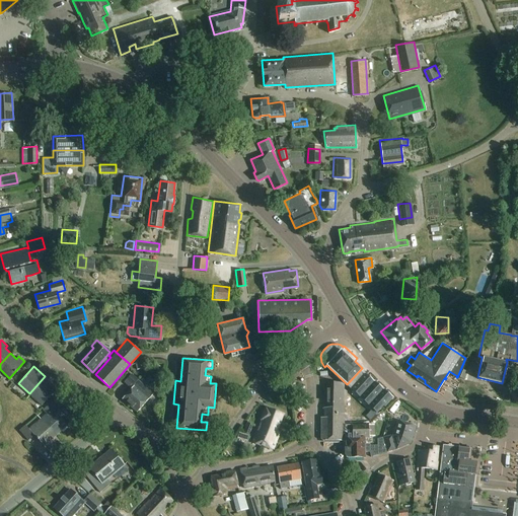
[(362,368),(347,384),(375,412),(382,403),(384,404),(392,395),(383,387),(384,386),(375,378),(376,377),(367,369),(365,371),(362,368)]
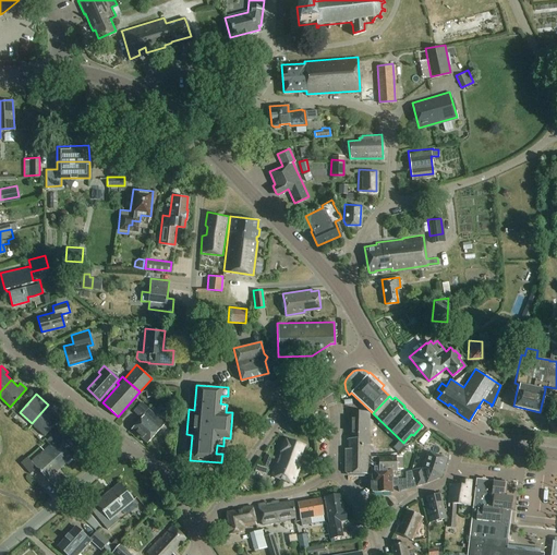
[(165,422),(141,401),(133,410),(141,417),(131,427),(146,442),(165,422)]
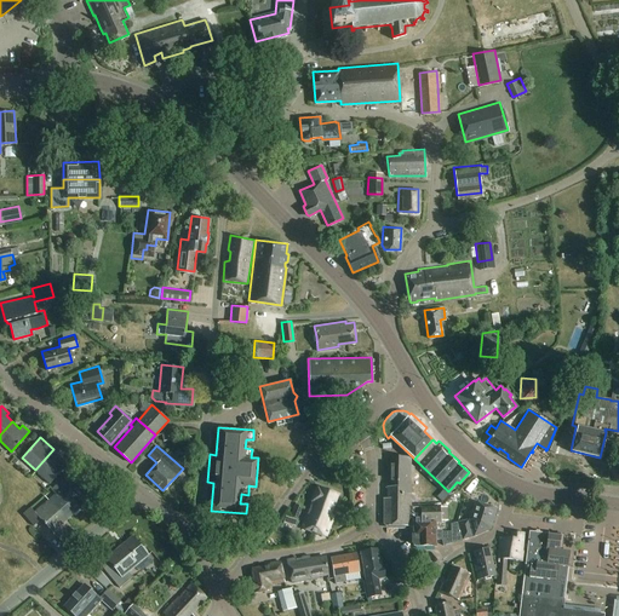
[(53,449),(35,470),(49,482),(67,461),(53,449)]
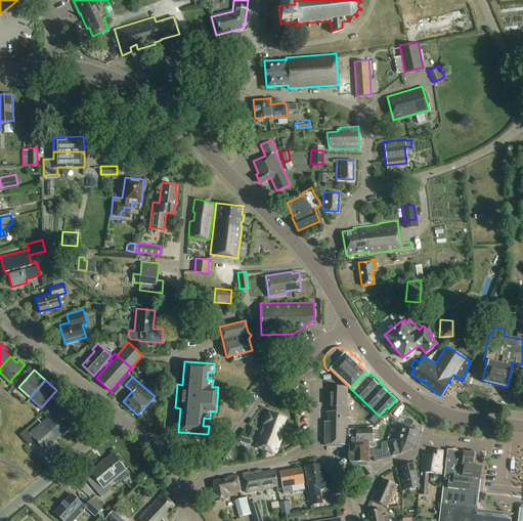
[(323,420),(323,443),(347,443),(347,452),(348,452),(348,458),(350,461),(367,460),(367,453),(367,440),(373,440),(373,439),(372,426),(353,427),(347,427),(347,385),(330,385),(330,405),(330,410),(327,410),(327,420),(323,420)]
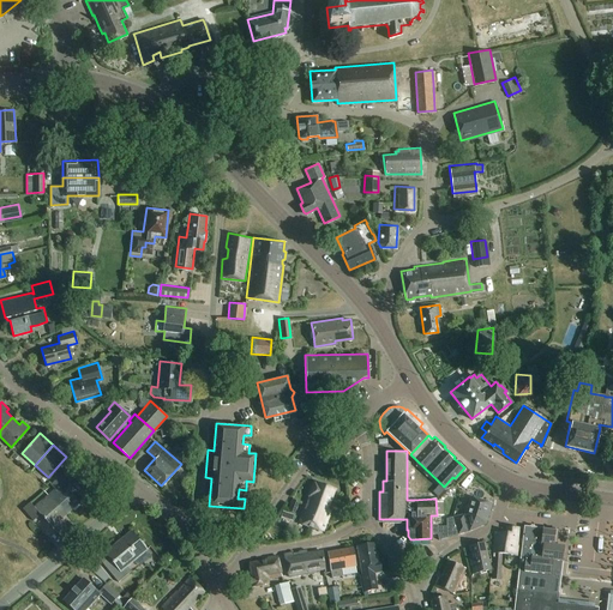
[(50,496),(65,513),(79,501),(62,483),(66,479),(60,473),(49,483),(54,488),(48,493),(50,496)]
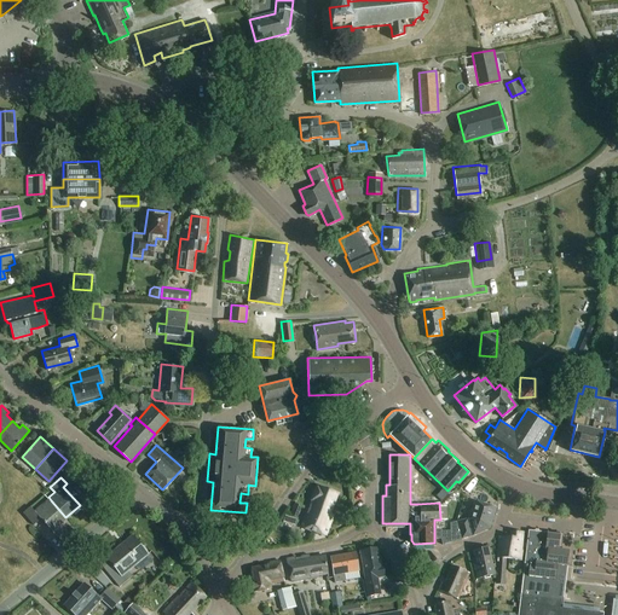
[(336,492),(317,485),(312,499),(310,499),(300,526),(324,533),(331,514),(329,512),(336,492)]
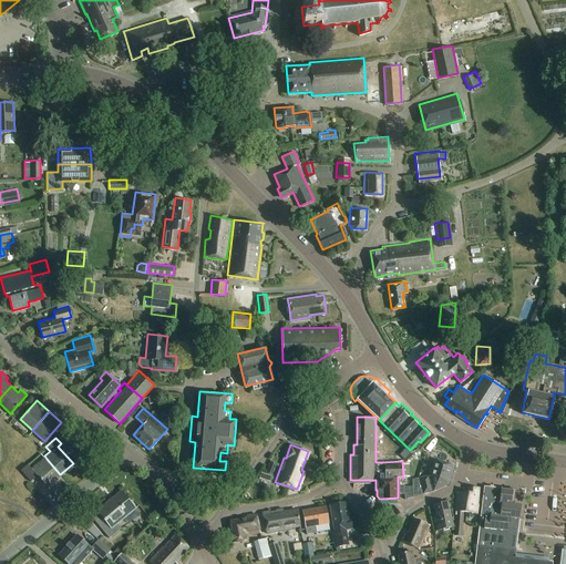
[(405,445),(399,453),(403,458),(411,450),(405,445)]
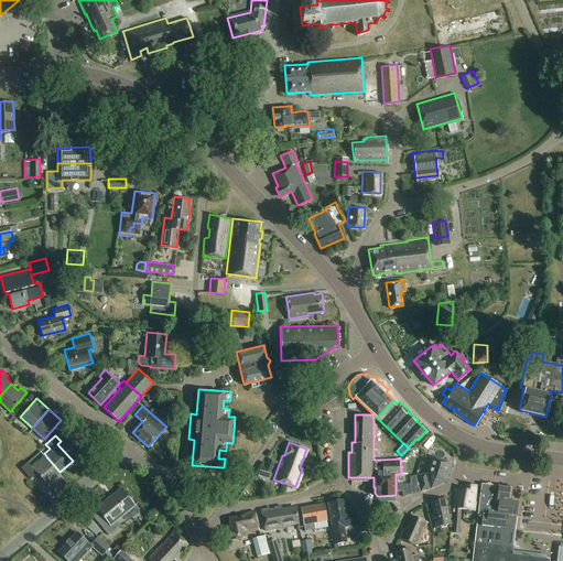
[(423,472),(415,474),(420,489),(430,487),(445,481),(451,462),(430,455),(425,471),(423,472)]
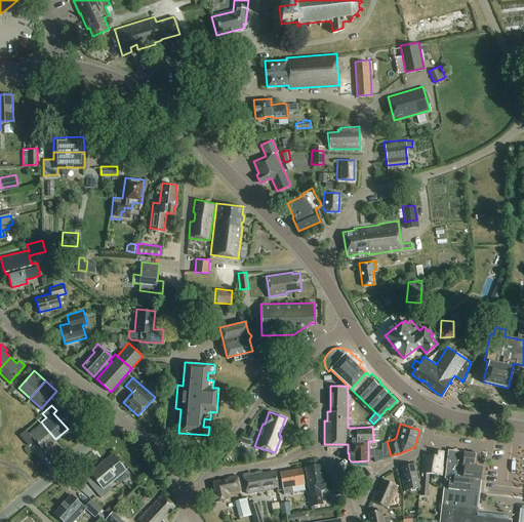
[(55,439),(43,425),(37,430),(35,427),(29,433),(44,449),(55,439)]
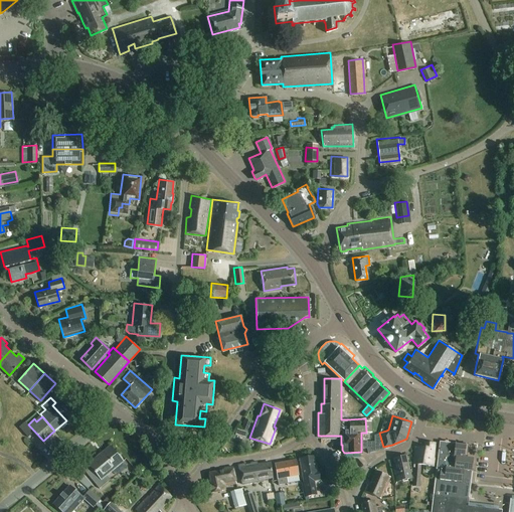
[(243,417),(240,428),(246,430),(249,420),(243,417)]
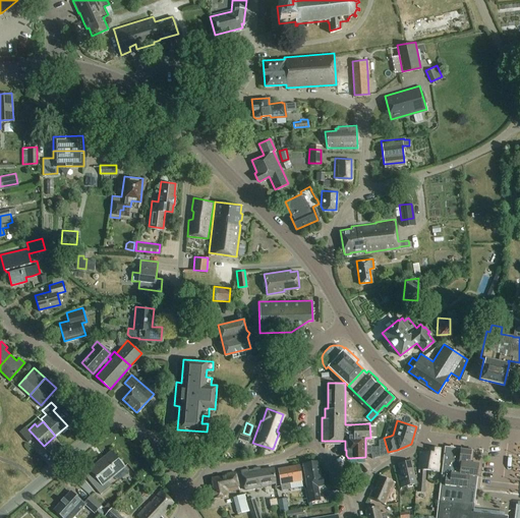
[(23,434),(29,429),(24,425),(19,430),(23,434)]
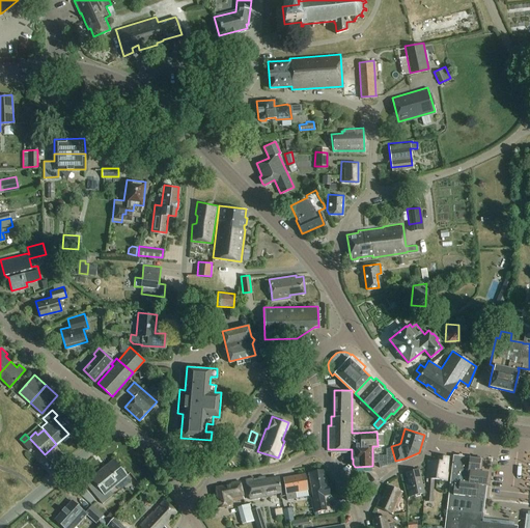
[(395,461),(391,446),(386,448),(386,452),(378,452),(378,460),(379,466),(395,461)]
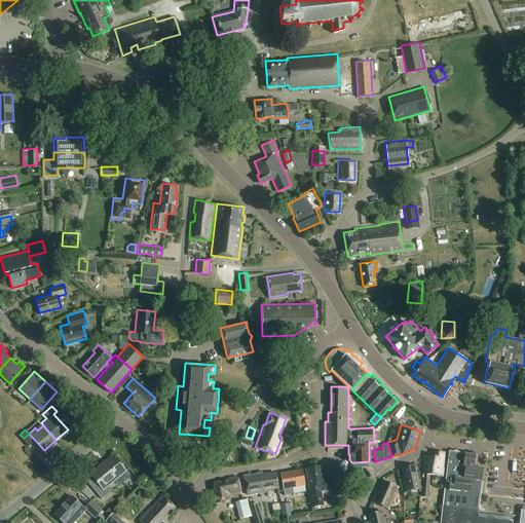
[(421,489),(420,495),(426,495),(427,489),(428,479),(429,473),(440,474),(442,474),(443,460),(443,451),(434,450),(434,455),(423,454),(421,489)]
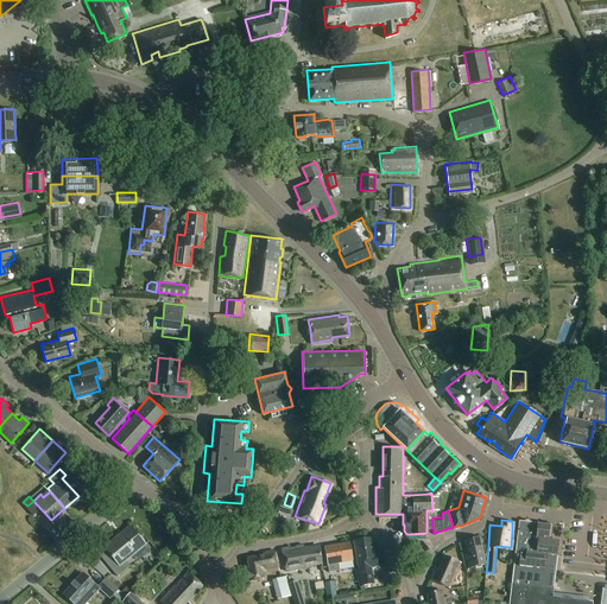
[(586,603),(587,603),(547,599),(551,563),(545,561),(547,554),(545,554),(545,553),(554,554),(556,539),(548,538),(549,523),(518,520),(509,603),(606,603),(606,587),(605,587),(602,603),(586,603)]
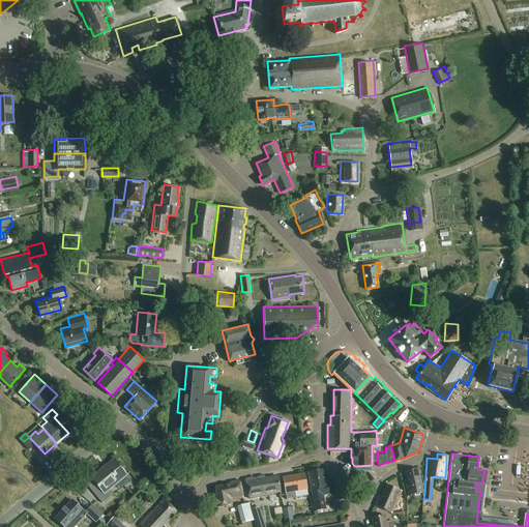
[(126,473),(113,457),(90,476),(93,480),(88,485),(101,501),(113,492),(109,488),(126,473)]
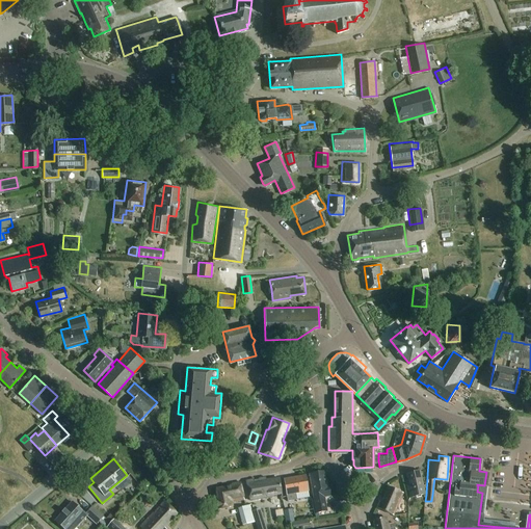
[(420,469),(405,473),(407,482),(406,483),(408,496),(425,492),(420,469)]
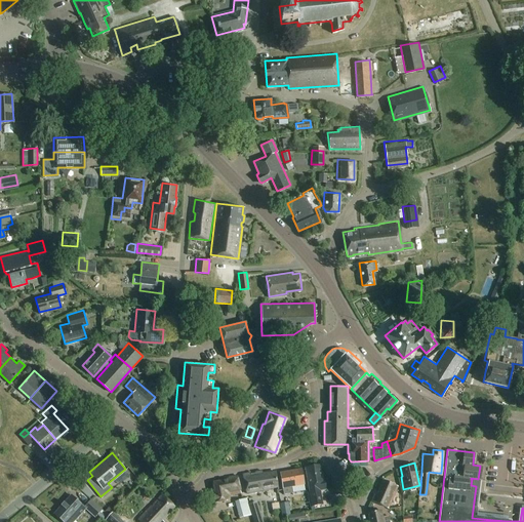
[(323,479),(320,464),(305,467),(310,490),(311,490),(312,493),(309,493),(310,504),(321,502),(320,492),(319,489),(325,487),(324,479),(323,479)]
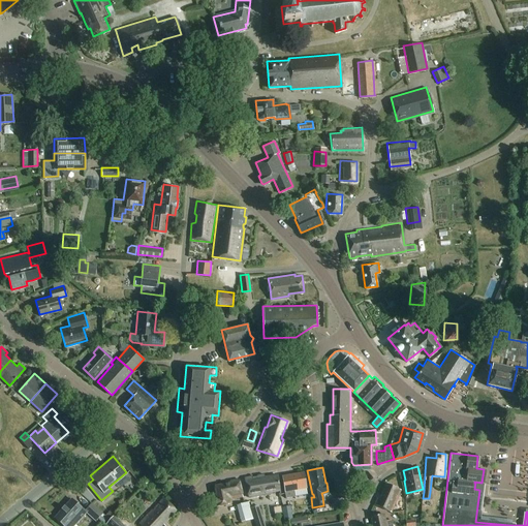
[(293,489),(306,487),(304,470),(281,474),(285,497),(294,495),(293,489)]
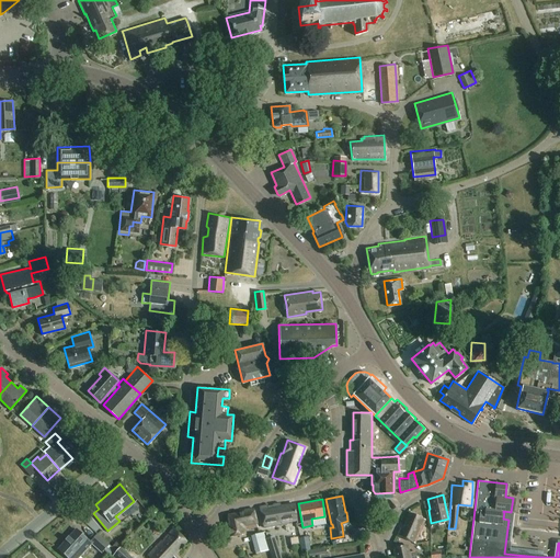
[(281,504),(280,502),(272,503),(272,504),(266,505),(266,504),(260,505),(263,525),(287,521),(287,520),(296,517),(294,502),(281,504)]
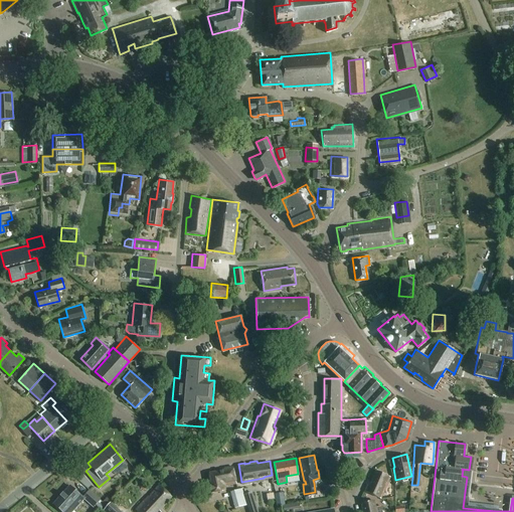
[(235,479),(232,465),(223,467),(223,468),(208,472),(210,482),(208,482),(210,491),(224,488),(223,484),(235,482),(234,480),(235,479)]
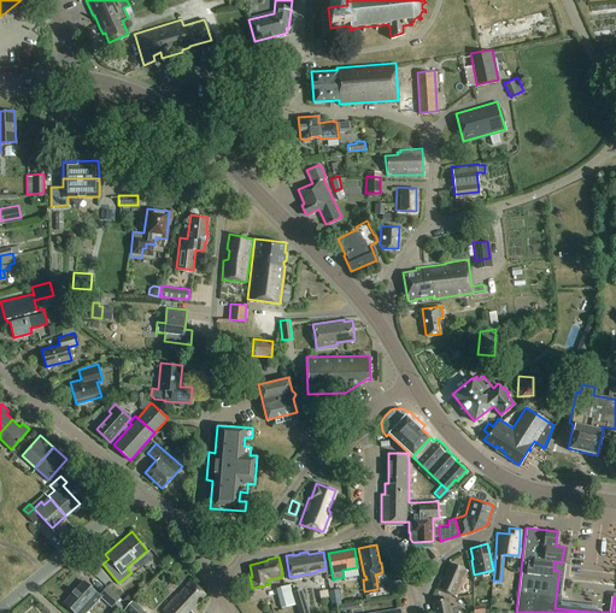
[(467,570),(467,569),(451,563),(443,581),(440,578),(436,587),(456,595),(467,570)]
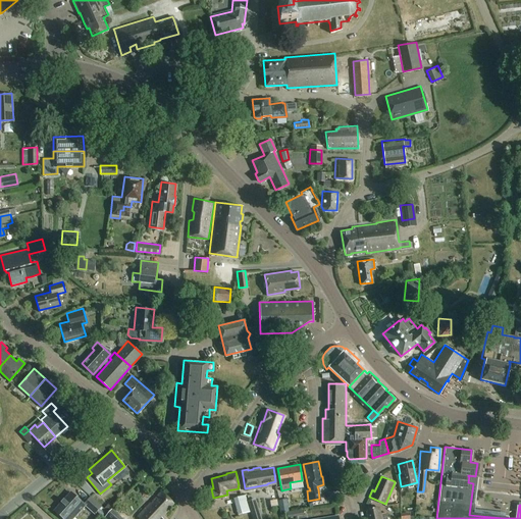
[(70,490),(53,509),(64,518),(71,518),(81,510),(85,505),(95,513),(96,511),(101,515),(106,510),(103,507),(101,506),(90,496),(84,503),(70,490)]
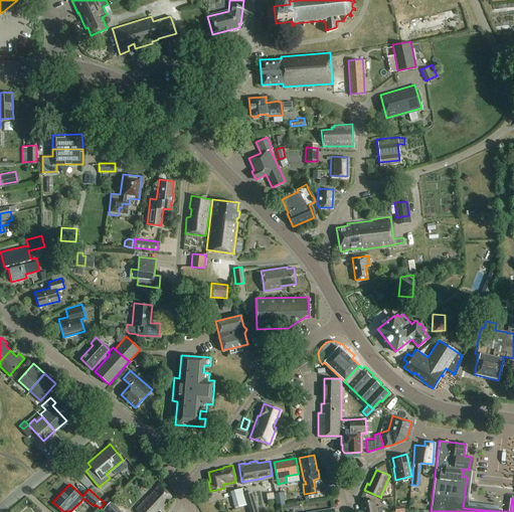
[(159,511),(160,511),(158,509),(170,496),(158,484),(135,508),(139,511),(159,511)]
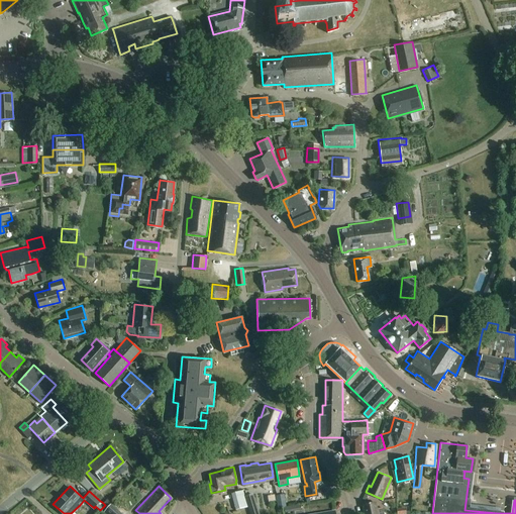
[(230,492),(234,509),(246,506),(242,489),(230,492)]
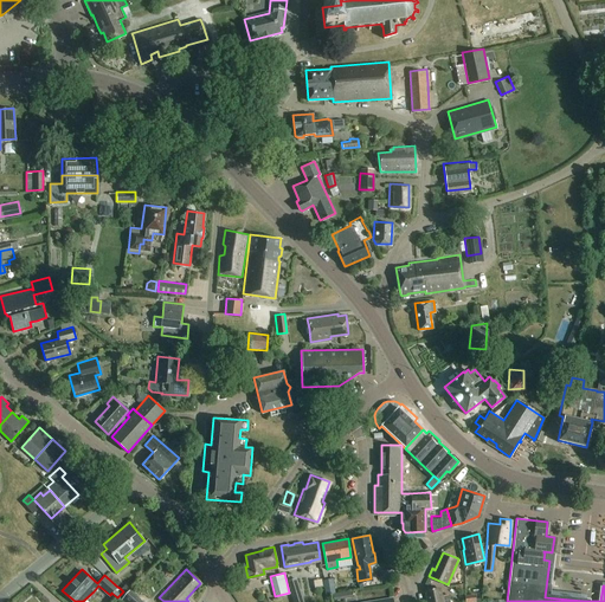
[(287,580),(291,595),(300,593),(296,577),(287,580)]
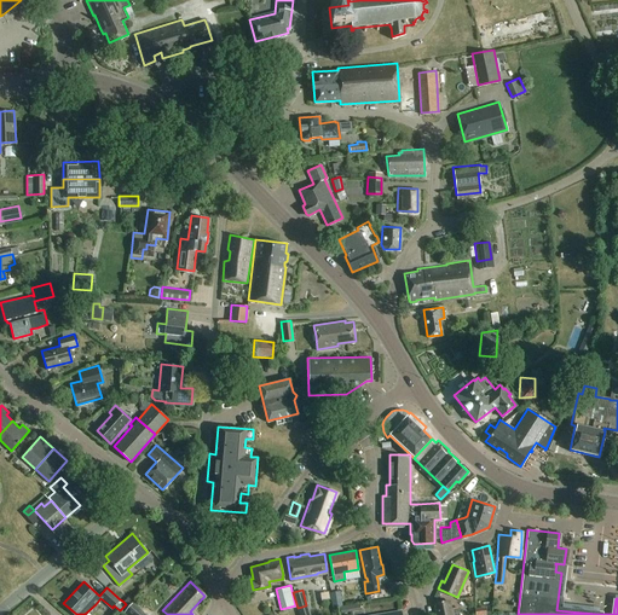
[(329,591),(331,605),(341,604),(339,590),(329,591)]
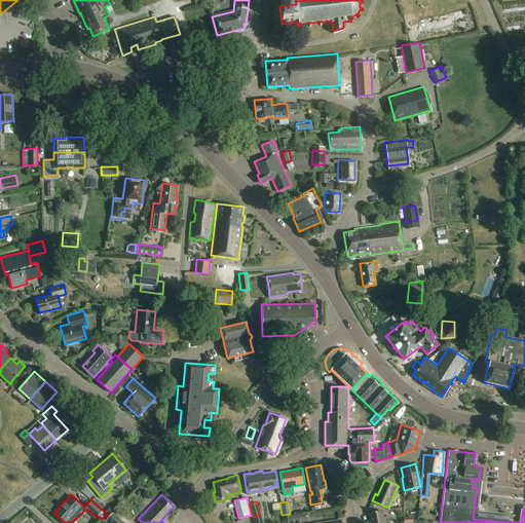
[(110,505),(104,511),(107,514),(113,507),(110,505)]
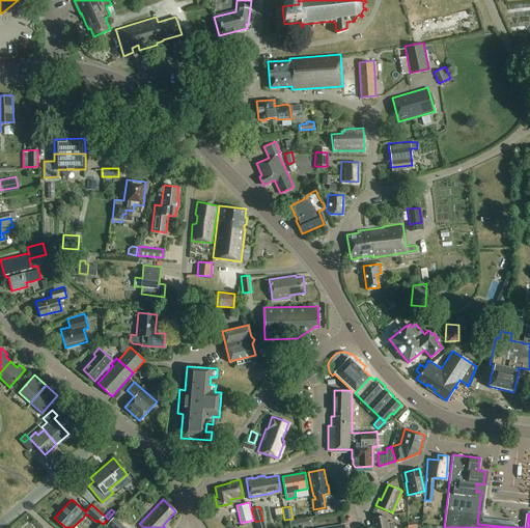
[(385,515),(371,517),(373,527),(393,527),(392,520),(386,521),(385,515)]
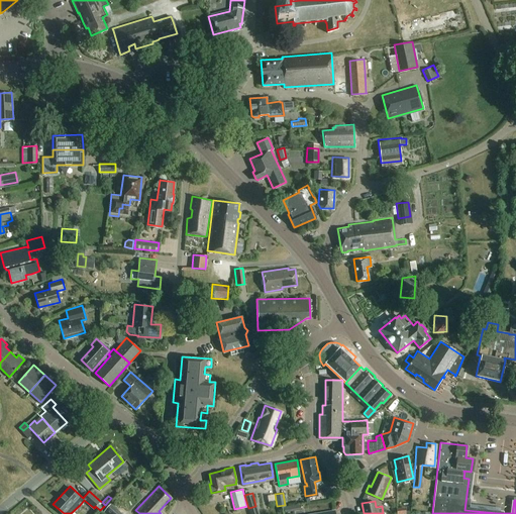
[(103,511),(106,513),(122,513),(110,503),(103,511)]
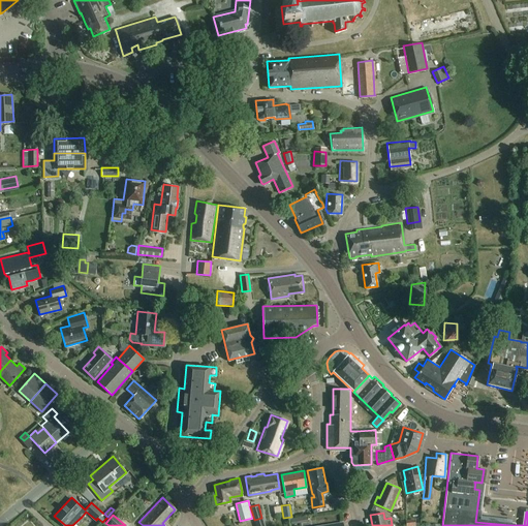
[(307,515),(289,518),(290,523),(307,520),(307,515)]
